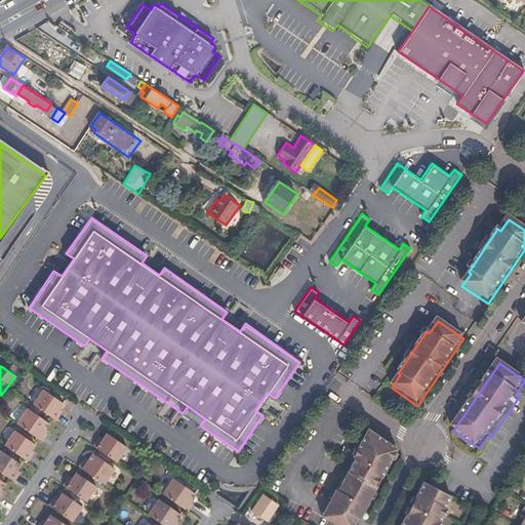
[(44,388),(33,403),(55,418),(61,411),(57,409),(63,401),(44,388)]
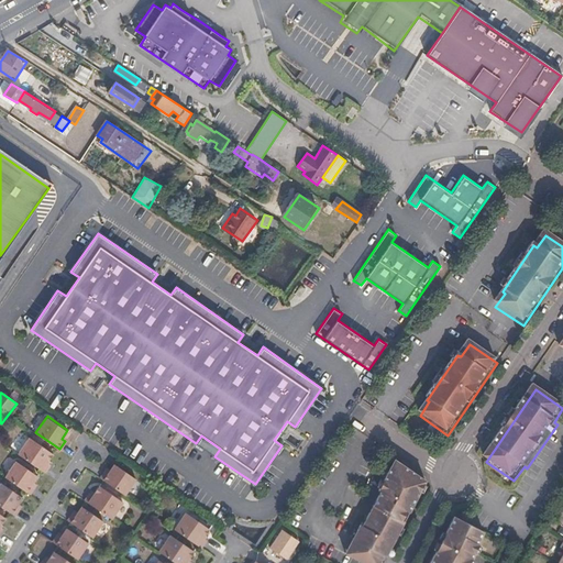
[(30,435),(18,453),(44,472),(50,464),(46,461),(53,451),(30,435)]
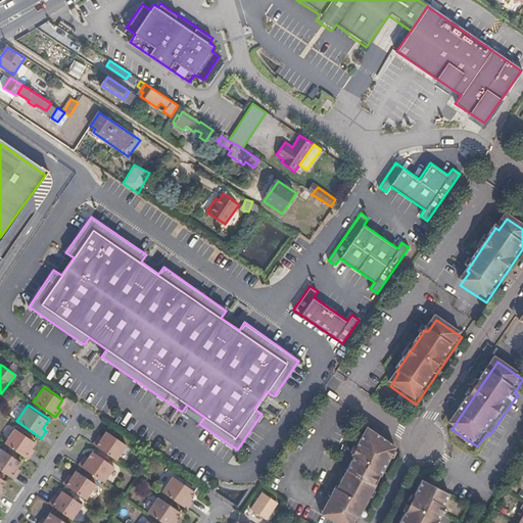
[(15,427),(4,442),(27,459),(33,450),(29,447),(35,440),(15,427)]
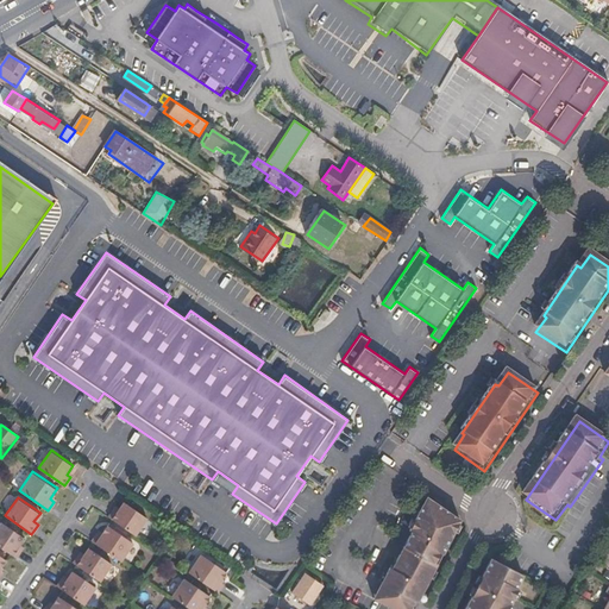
[(114,508),(108,515),(135,534),(146,516),(125,502),(118,510),(114,508)]
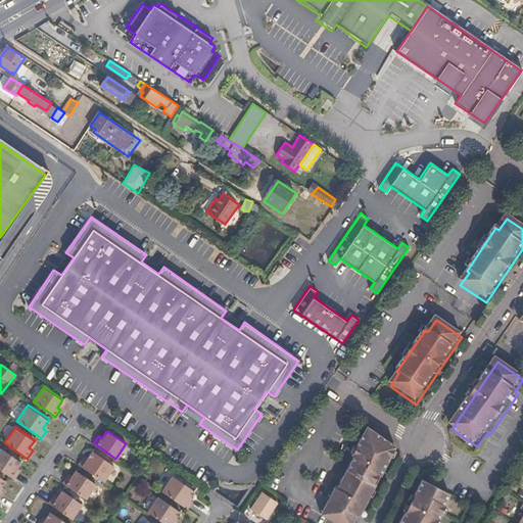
[(396,452),(396,445),(376,434),(375,437),(368,435),(357,457),(359,459),(341,490),(338,489),(332,502),(362,518),(375,492),(371,490),(379,475),(383,477),(396,452)]
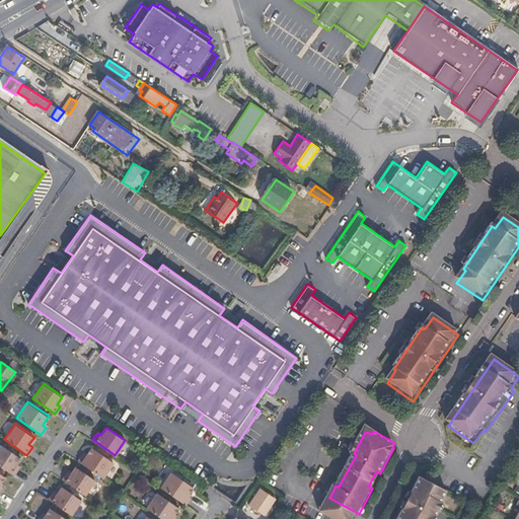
[(0,445),(0,465),(13,474),(18,467),(15,464),(20,457),(1,444),(0,445)]
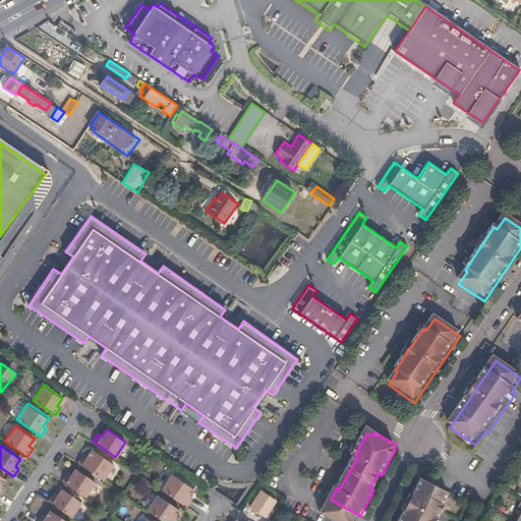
[(82,456),(78,462),(103,479),(114,464),(93,449),(87,458),(82,456)]
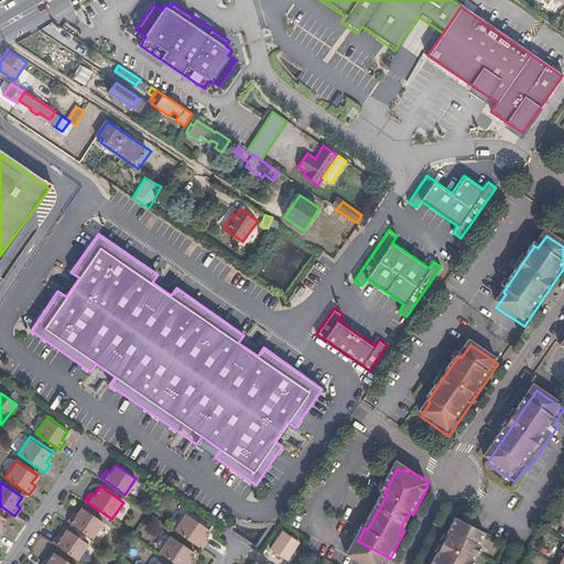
[(72,513),(67,520),(91,538),(102,521),(82,507),(76,516),(72,513)]
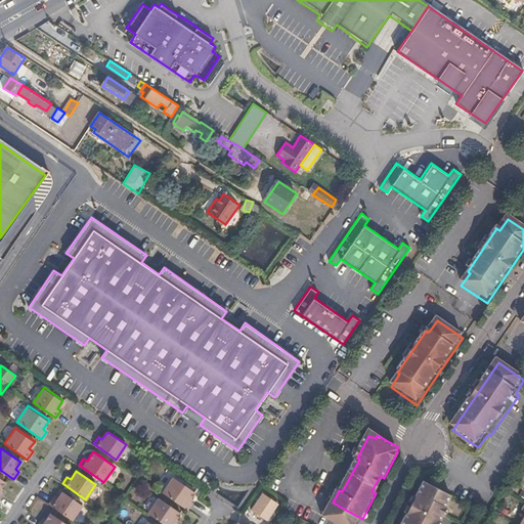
[(173,475),(161,491),(186,509),(191,501),(188,499),(193,490),(173,475)]
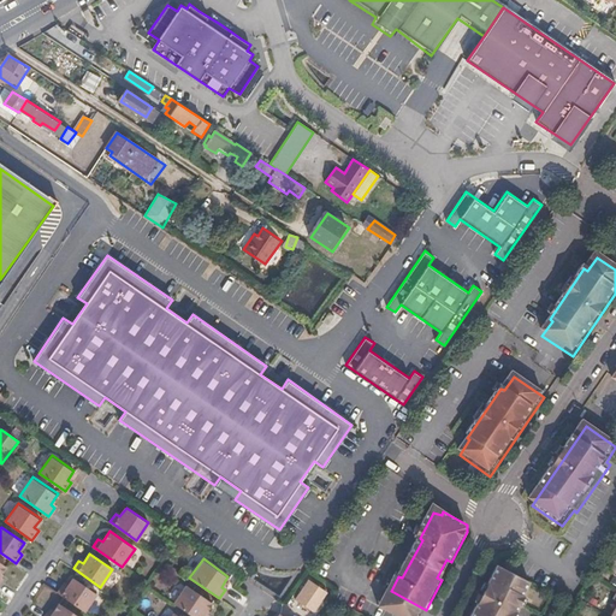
[(523,594),(531,581),(499,564),(472,615),(514,615),(521,604),(526,596),(523,594)]
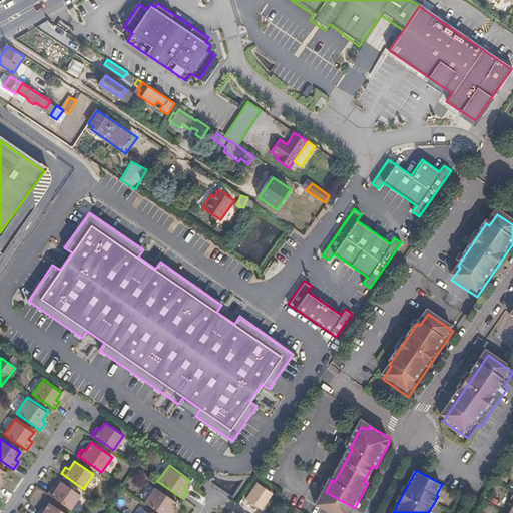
[(47,493),(70,508),(80,493),(60,480),(55,488),(52,486),(47,493)]
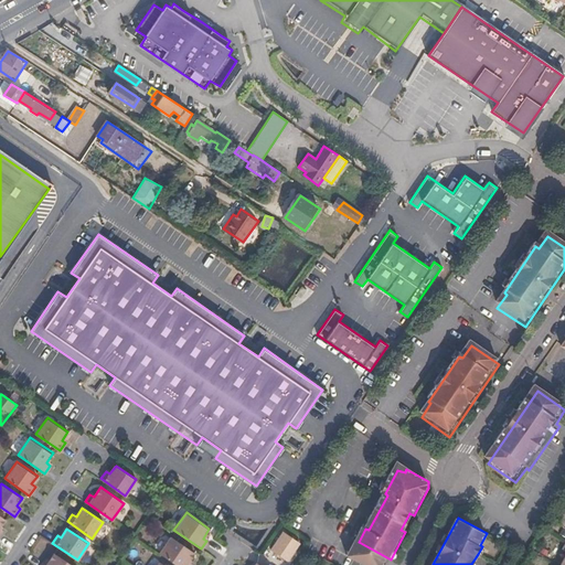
[(298,542),(283,531),(270,548),(286,560),(298,542)]
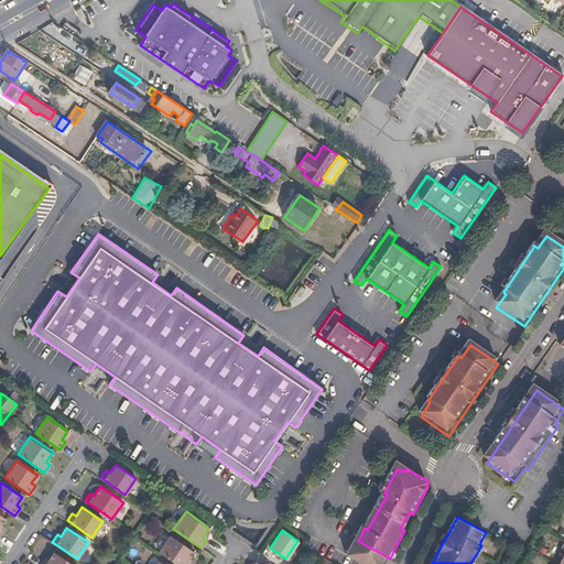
[(170,533),(158,551),(176,563),(188,563),(190,562),(186,560),(193,550),(170,533)]
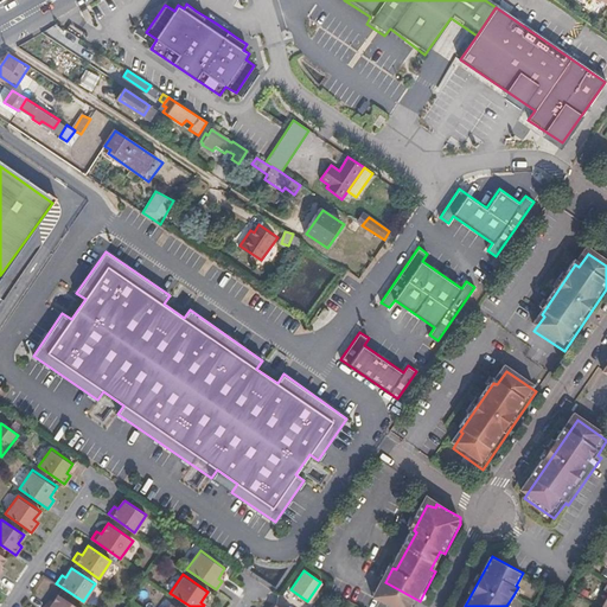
[(606,580),(601,592),(594,588),(589,595),(606,605),(606,580)]
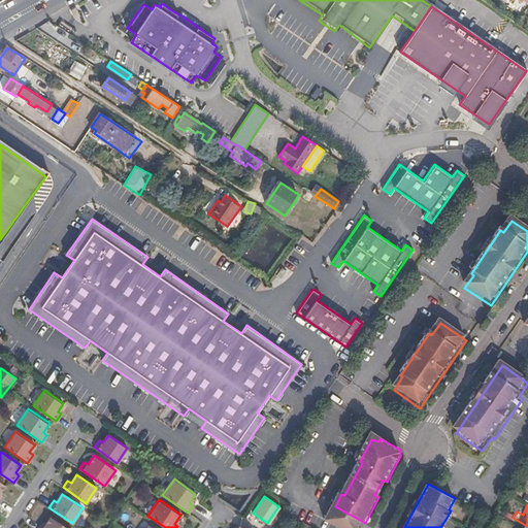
[(328,520),(343,527),(362,527),(365,523),(335,506),(328,520)]
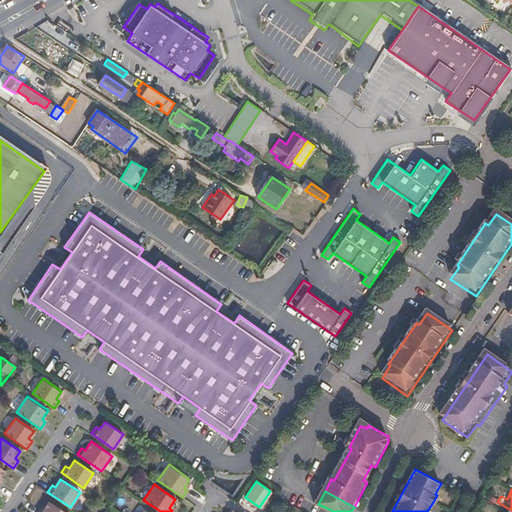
[(66,511),(50,500),(44,508),(41,506),(36,511),(66,511)]
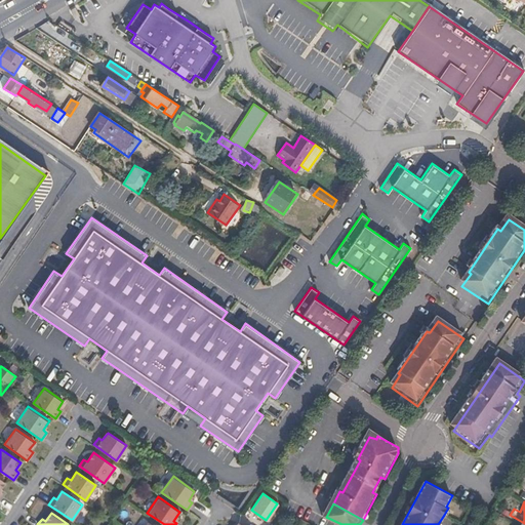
[(524,524),(524,523),(510,515),(506,522),(510,524),(524,524)]
